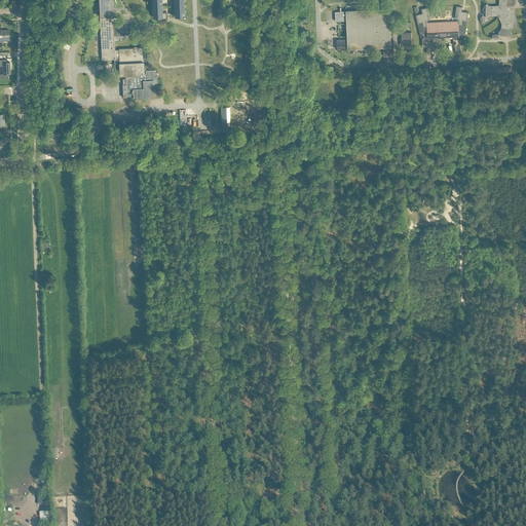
[(99,0),(102,59),(114,59),(114,49),(115,49),(114,35),(125,34),(124,21),(113,21),(113,6),(114,6),(115,6),(115,5),(115,4),(116,3),(116,1),(115,0),(114,0),(99,0)]
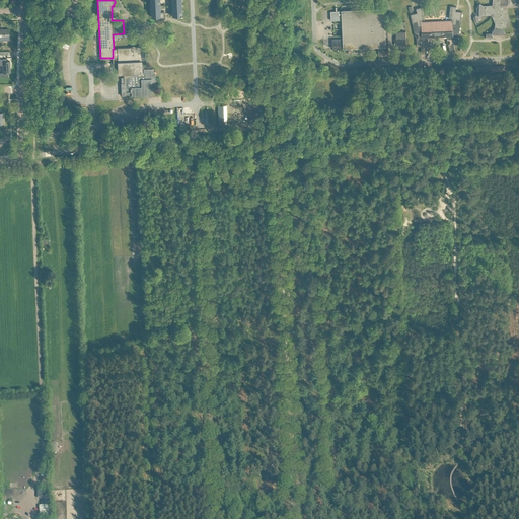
[(149,0),(150,12),(151,12),(151,17),(164,16),(163,10),(160,10),(160,8),(159,0),(171,0),(172,13),(172,15),(172,16),(181,15),(180,0),(149,0)]
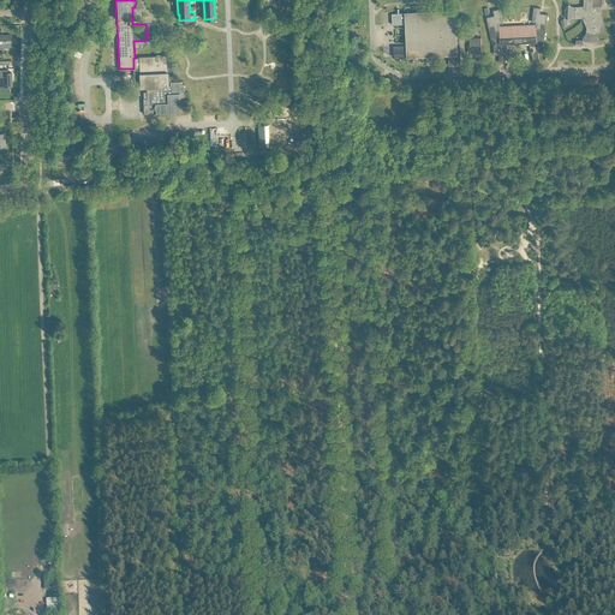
[(583,0),(584,5),(584,6),(574,6),(573,6),(569,4),(567,5),(566,7),(565,9),(565,12),(566,12),(565,17),(568,19),(572,17),(574,17),(583,18),(586,28),(585,35),(583,39),(583,40),(584,42),(591,42),(593,43),(595,42),(597,42),(598,41),(599,40),(597,36),(597,34),(597,31),(603,30),(603,23),(603,19),(601,10),(601,5),(604,4),(604,0),(583,0)]
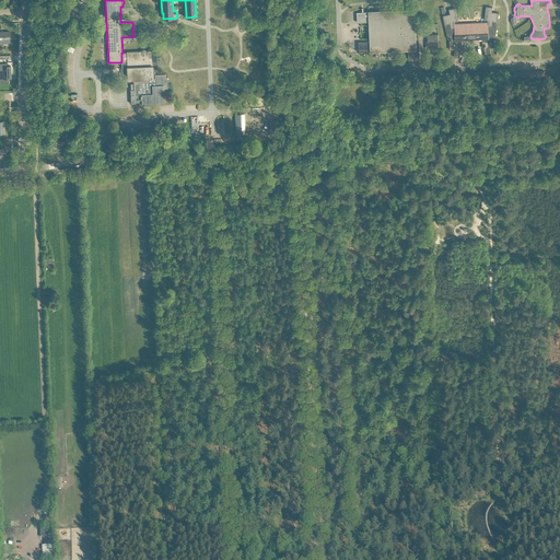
[(488,22),(477,22),(471,23),(471,36),(481,36),(486,56),(491,55),(490,47),(494,47),(494,36),(496,36),(499,13),(491,12),(492,8),(486,7),(483,20),(487,21),(488,22)]
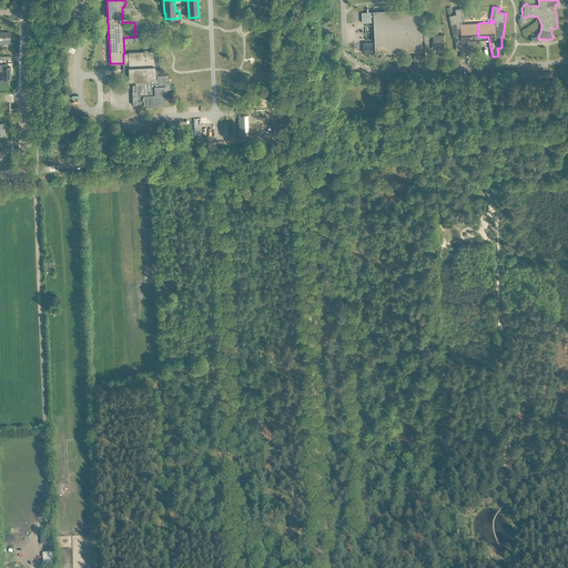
[(478,23),(462,23),(462,22),(465,21),(462,8),(455,9),(456,14),(449,16),(454,39),(456,39),(456,50),(462,50),(460,58),(466,58),(469,38),(478,37),(478,23)]
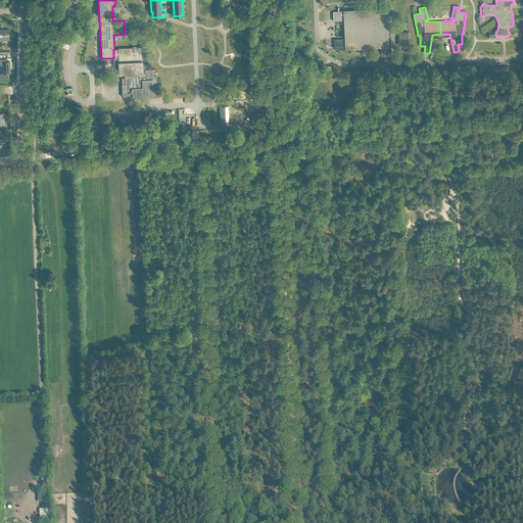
[(344,20),(345,38),(345,39),(334,39),(335,48),(346,48),(379,47),(381,46),(381,55),(390,55),(392,54),(390,25),(389,25),(388,25),(387,25),(386,10),(386,9),(379,9),(344,10),(344,11),(333,11),(333,16),(334,20),(344,20)]
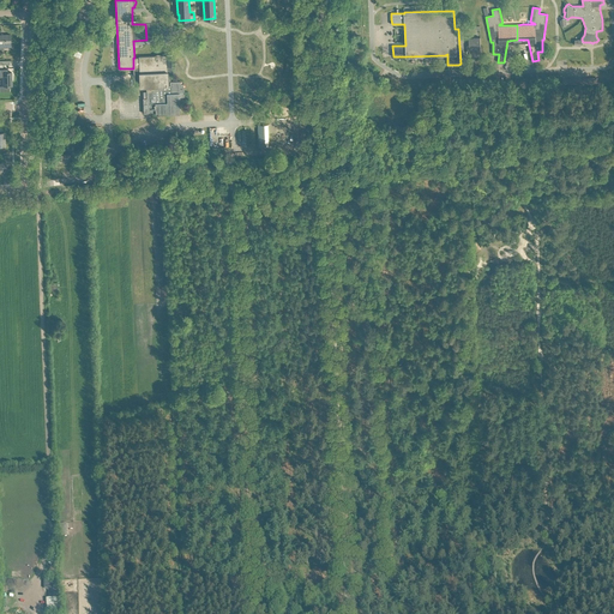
[(0,34),(0,48),(2,48),(2,47),(13,47),(12,41),(11,41),(10,35),(0,34)]
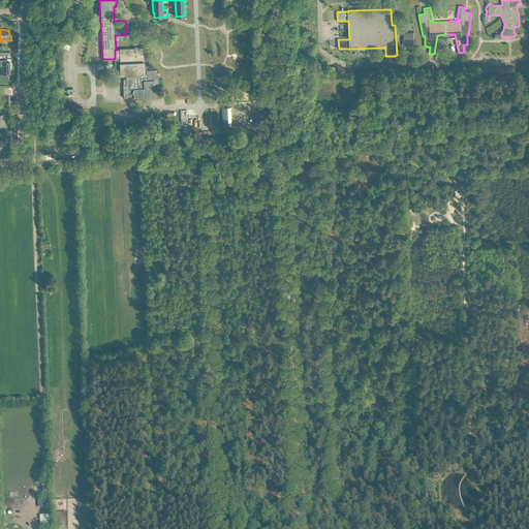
[(414,45),(413,32),(404,32),(404,39),(403,39),(403,43),(404,43),(404,47),(414,45)]
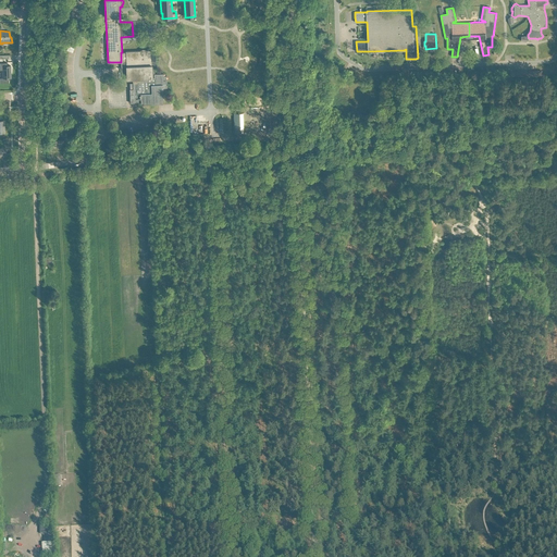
[(121,52),(121,62),(122,77),(126,77),(126,78),(134,78),(134,81),(133,81),(133,83),(130,83),(130,89),(131,102),(140,102),(141,103),(163,102),(162,85),(166,84),(166,76),(164,76),(164,74),(155,74),(155,65),(156,65),(156,53),(156,49),(150,49),(150,50),(125,51),(125,52),(122,52),(121,52)]
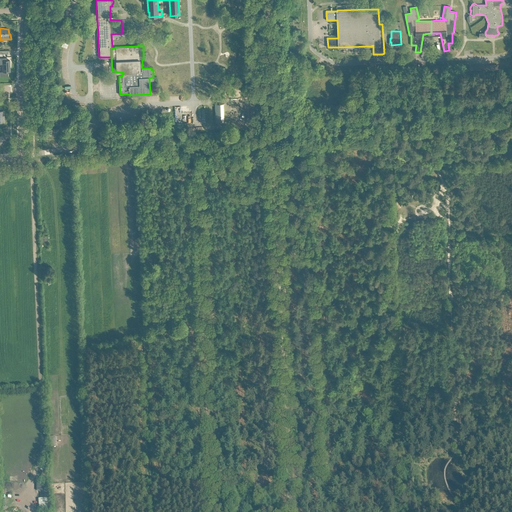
[(0,71),(0,75),(8,75),(8,71),(10,71),(9,60),(6,60),(6,57),(0,57),(0,63),(2,64),(2,71),(0,71)]
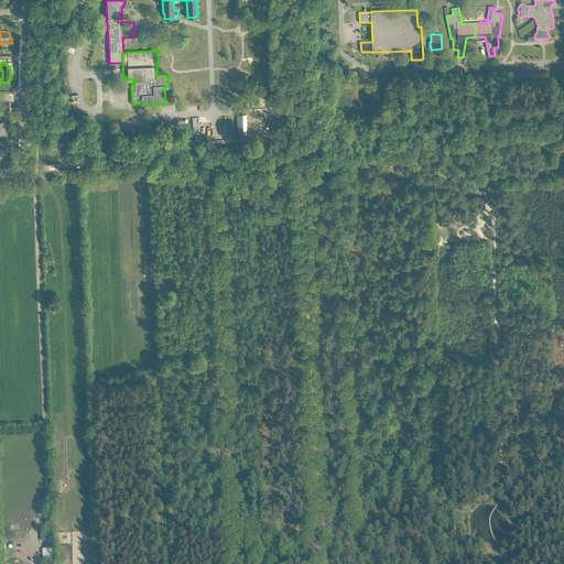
[(246,115),(236,115),(237,126),(237,136),(247,134),(246,126),(246,117),(246,115)]
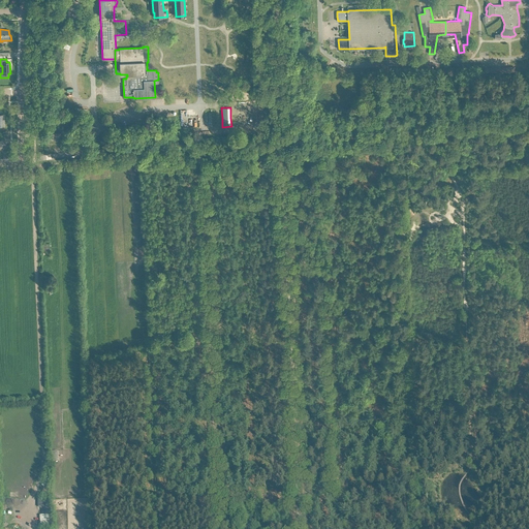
[(39,528),(49,528),(49,510),(44,510),(44,516),(39,517),(39,528)]
